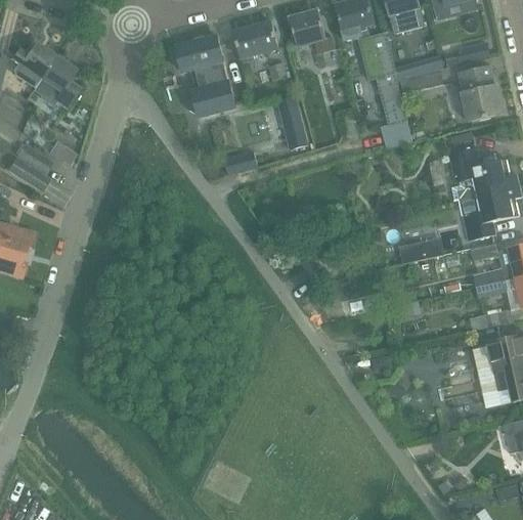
[(343,39),(360,35),(361,38),(358,39),(367,78),(375,76),(387,123),(379,125),(385,145),(409,139),(404,119),(405,119),(383,33),(368,36),(365,25),(373,23),(366,0),(347,0),(335,3),(343,39)]
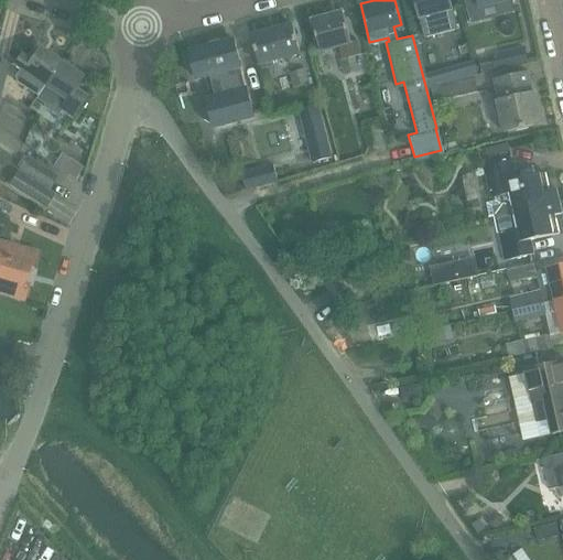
[(451,6),(448,0),(413,0),(418,13),(419,13),(424,34),(456,25),(451,6)]
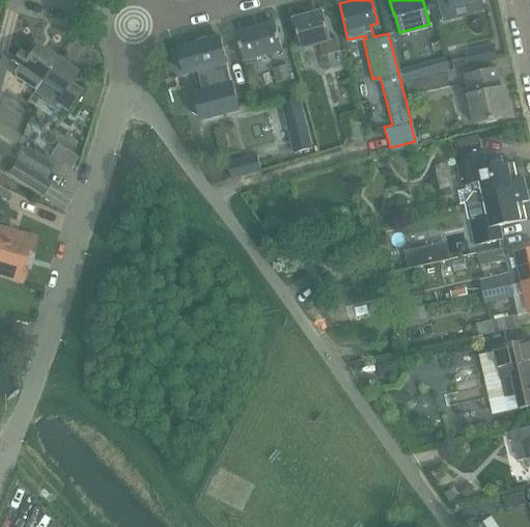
[(434,0),(439,20),(459,15),(456,3),(469,0),(434,0)]
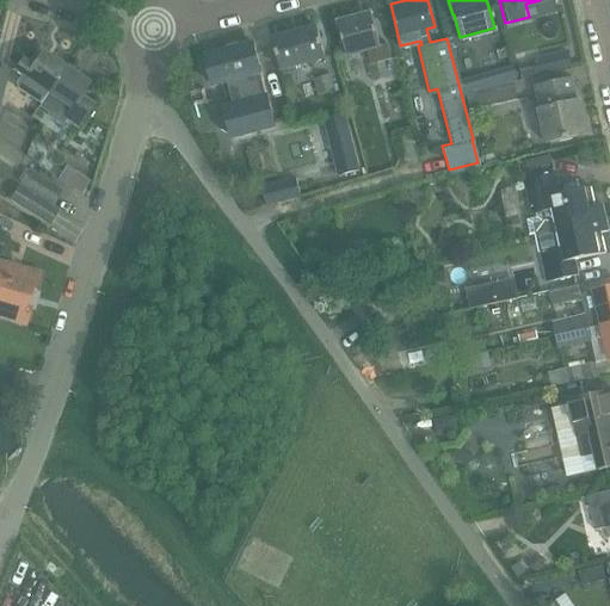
[(345,53),(379,43),(369,10),(337,18),(345,53)]
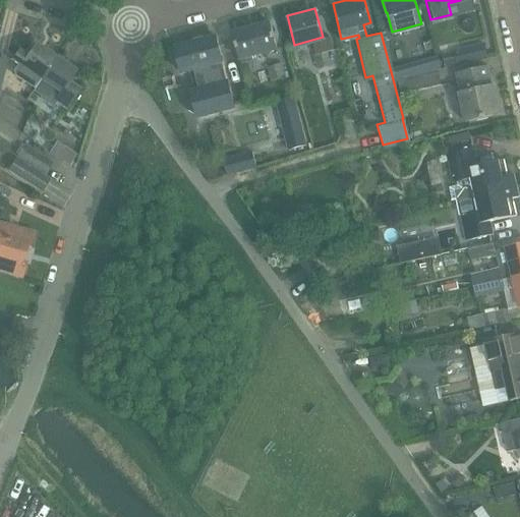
[(254,52),(276,47),(269,20),(231,30),(237,57),(238,56),(239,60),(255,56),(254,52)]
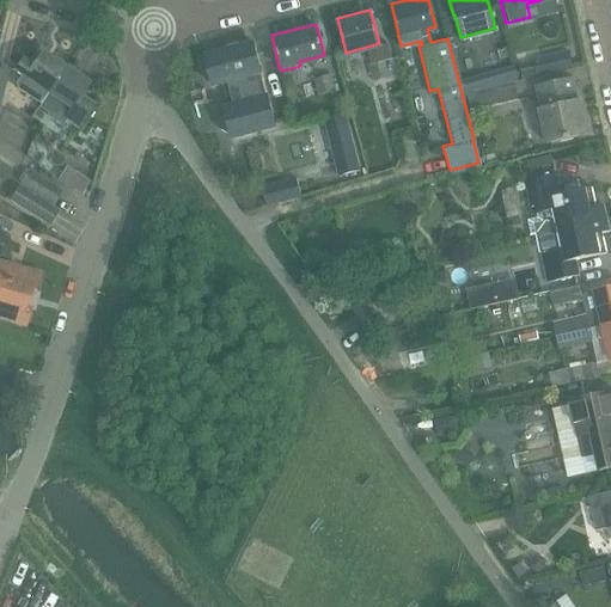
[(252,40),(203,53),(212,83),(221,80),(227,104),(222,105),(225,112),(220,114),(217,118),(219,127),(224,129),(228,128),(231,135),(274,124),(267,93),(266,93),(260,71),(252,40)]
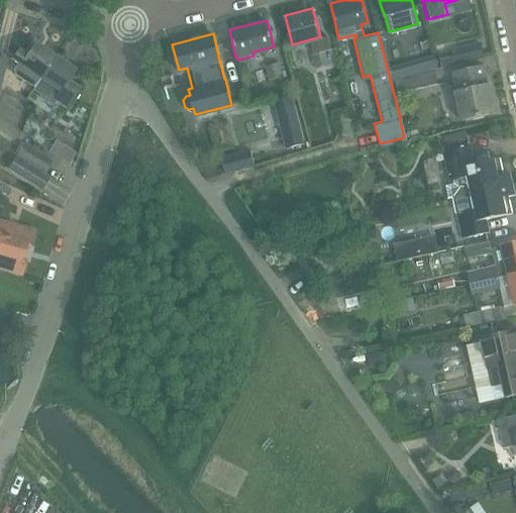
[(443,39),(435,41),(438,53),(445,50),(443,39)]
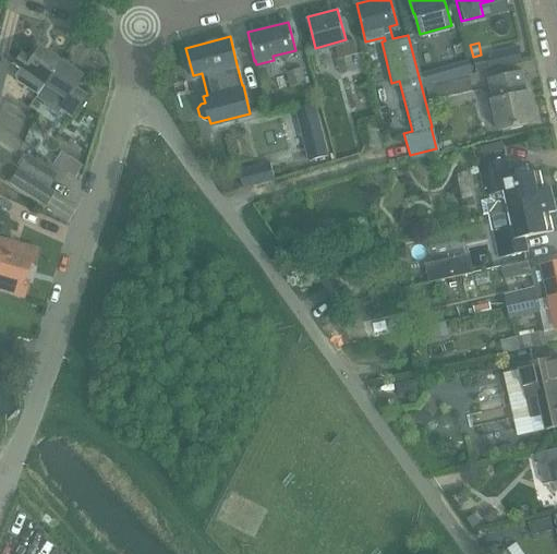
[(15,77),(36,92),(58,59),(35,44),(26,57),(17,50),(10,62),(19,68),(14,72),(15,77)]
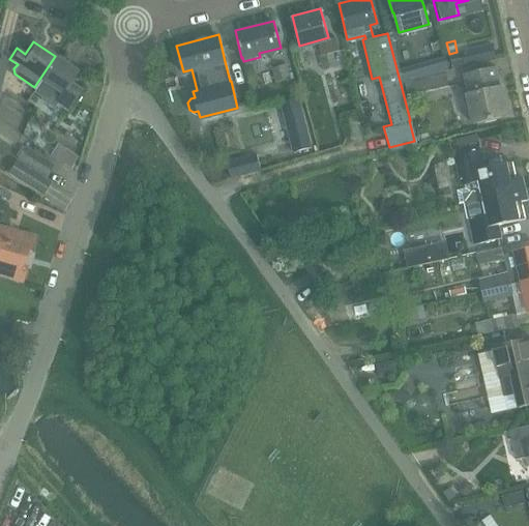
[(463,63),(492,57),(493,57),(490,42),(460,49),(463,63)]
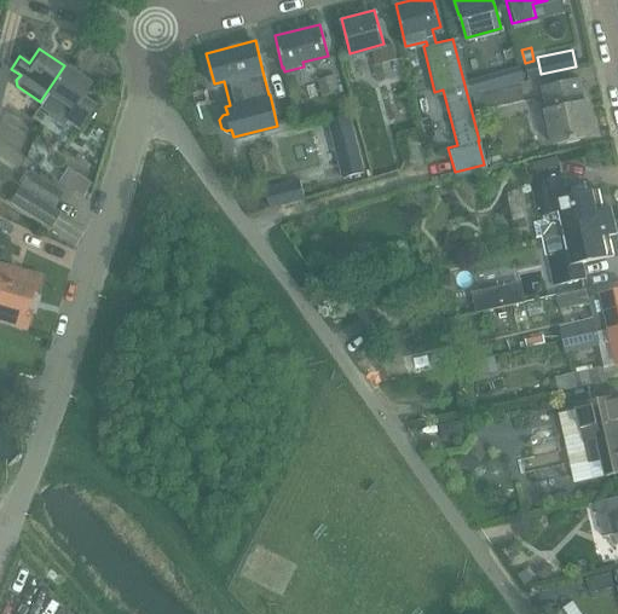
[(390,58),(374,63),(377,79),(394,75),(390,58)]
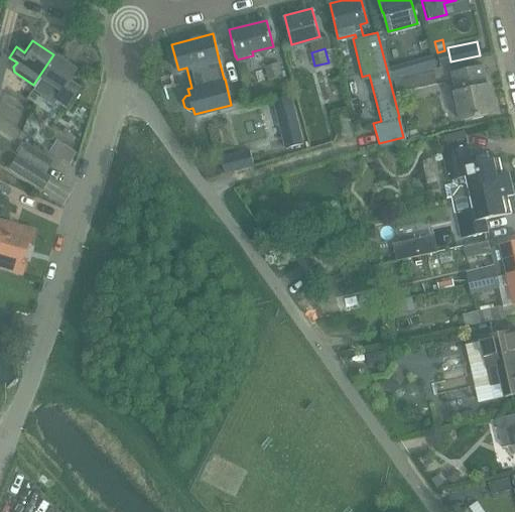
[(432,51),(421,54),(424,66),(435,64),(432,51)]
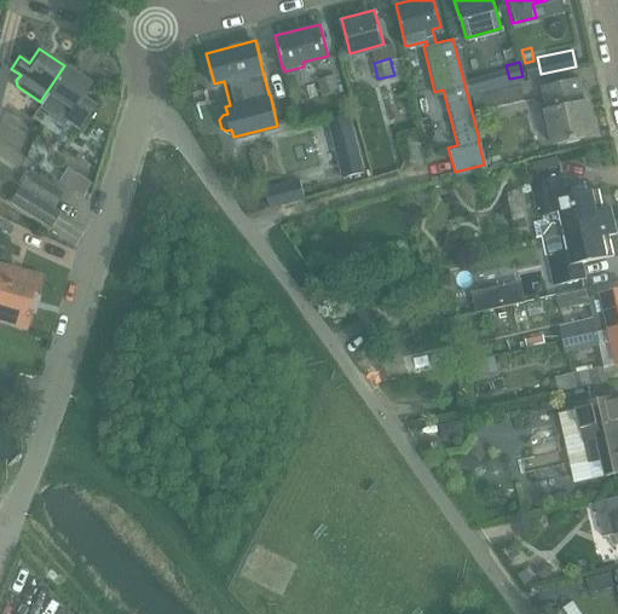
[(64,65),(40,102),(39,105),(50,111),(46,115),(62,125),(65,119),(78,126),(92,104),(79,94),(88,81),(64,65)]
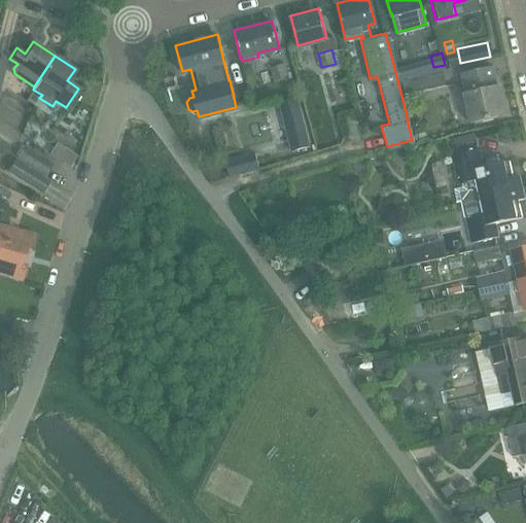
[(505,112),(498,84),(496,84),(492,65),(460,72),(465,92),(462,93),(468,120),(505,112)]
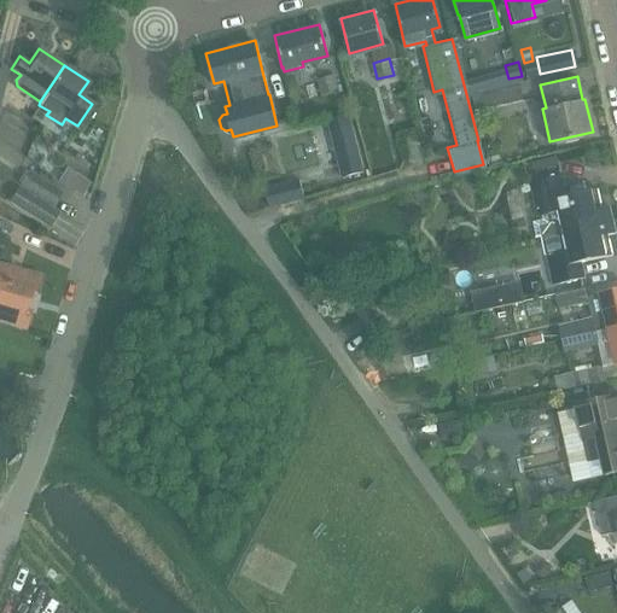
[(469,91),(472,106),(519,94),(516,80),(469,91)]
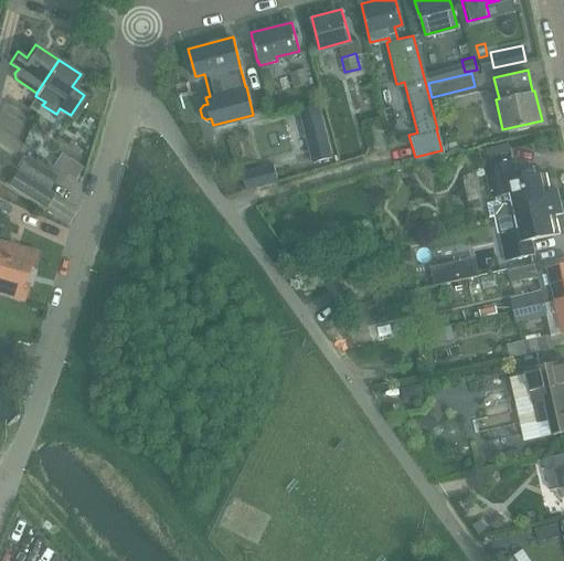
[(298,106),(312,161),(333,155),(319,101),(298,106)]
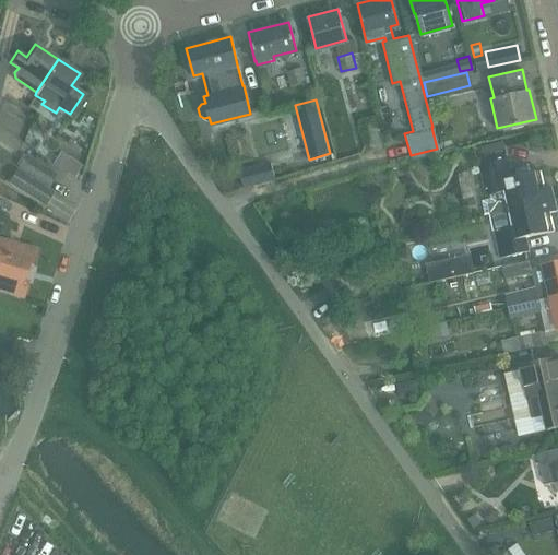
[(58,151),(50,163),(72,177),(80,165),(58,151)]
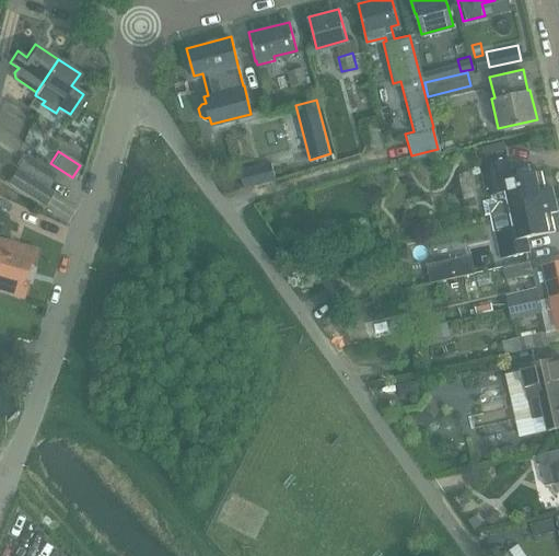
[(46,184),(51,174),(24,158),(19,168),(46,184)]
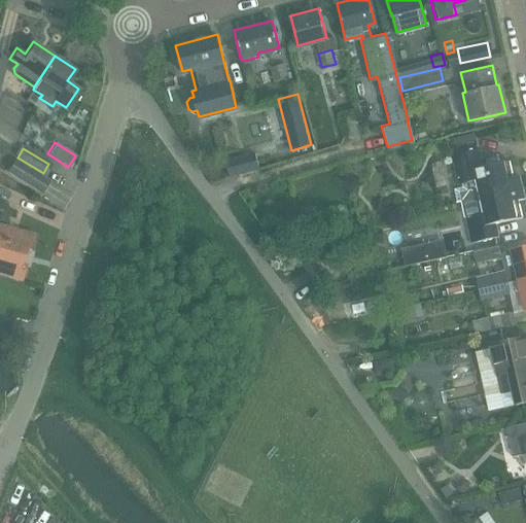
[(455,202),(478,197),(478,196),(521,185),(519,175),(512,177),(507,159),(482,165),(478,148),(449,154),(456,183),(460,182),(461,186),(453,188),(455,201),(455,202)]
